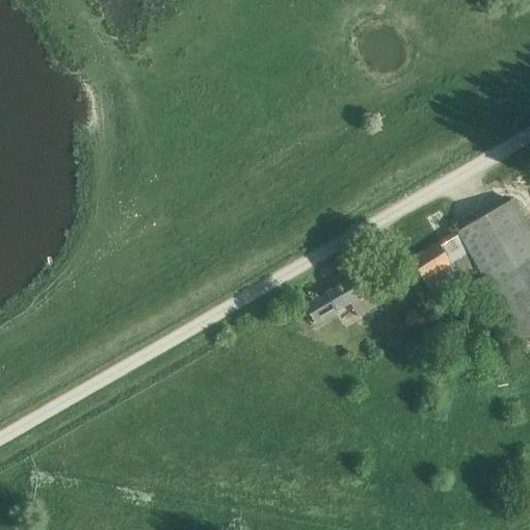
[(458,231),(409,258),(411,259),(423,280),(435,302),(482,274),(523,339),(529,335),(529,229),(512,200),(458,231)]
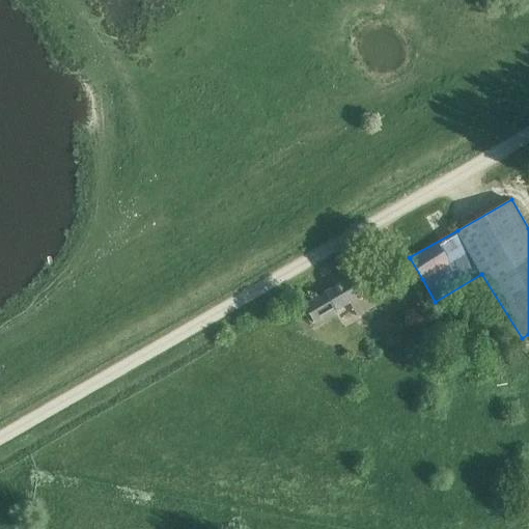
[(410,258),(397,266),(409,286),(422,279),(410,258)]
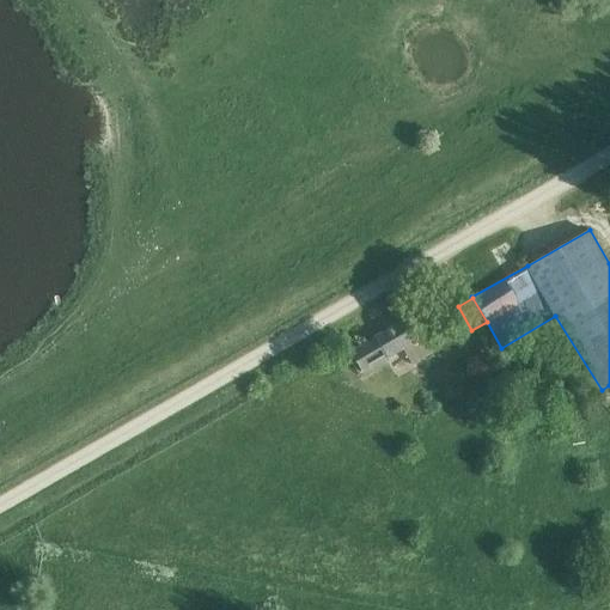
[(412,316),(376,336),(351,352),(363,371),(388,357),(388,358),(403,348),(413,364),(433,352),(424,336),(429,333),(420,317),(414,321),(412,316)]
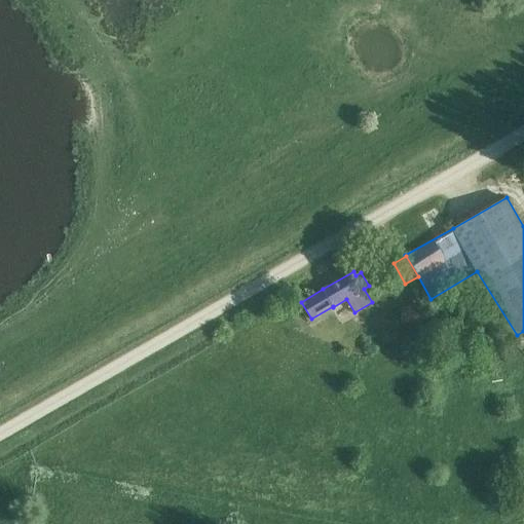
[(403,304),(402,321),(422,322),(423,305),(403,304)]
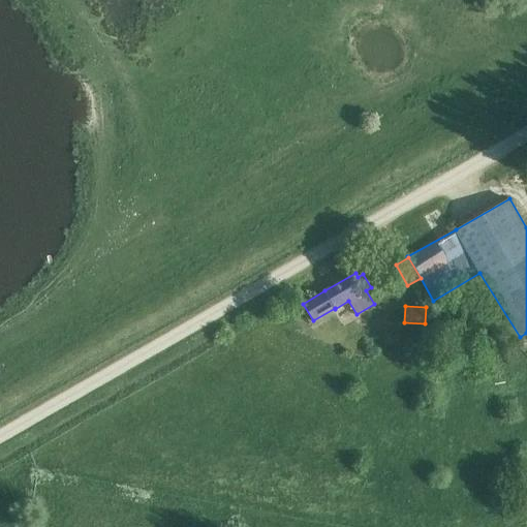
[(384,311),(384,323),(403,322),(402,311),(384,311)]
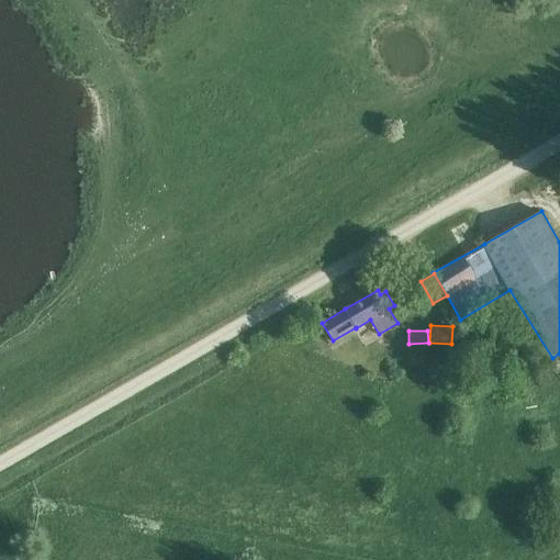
[(511,368),(495,373),(501,389),(516,383),(511,368)]
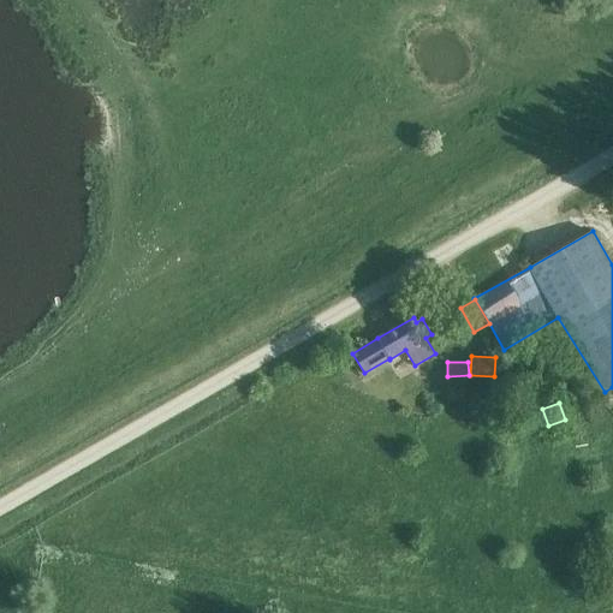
All buildings are outlined.
